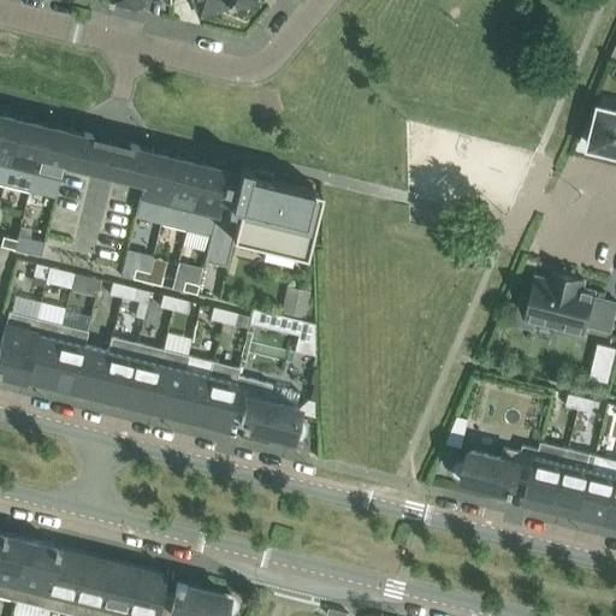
[(203,12),(232,3),(231,0),(195,0),(196,3),(200,1),(203,12)]
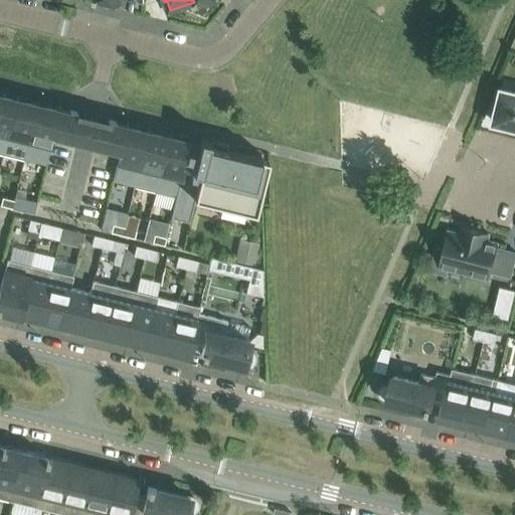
[(494,95),(490,114),(495,116),(493,123),(501,125),(500,130),(514,133),(514,93),(501,90),(499,97),(494,95)]
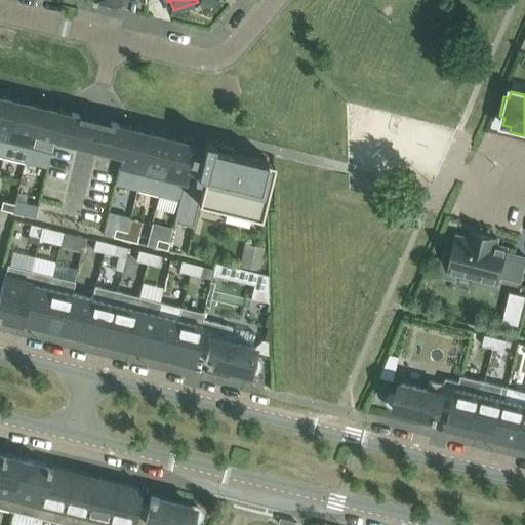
[(0,155),(3,156),(16,101),(8,98),(8,95),(0,93),(0,155)]
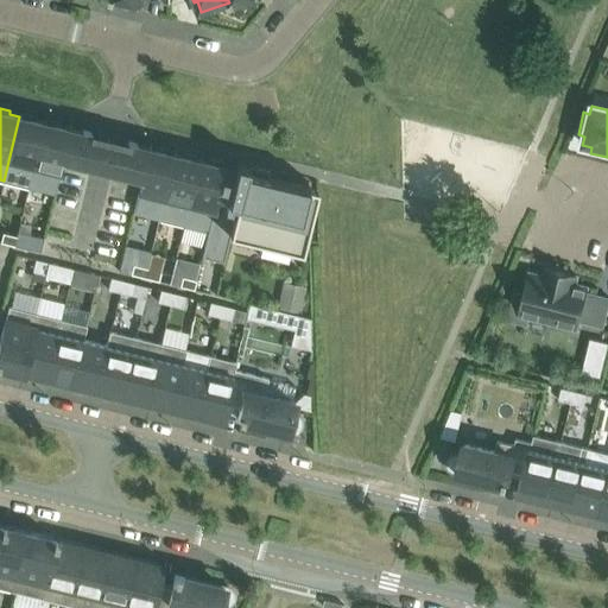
[(4,181),(29,187),(44,122),(35,120),(35,118),(21,114),(21,116),(19,116),(4,181)]
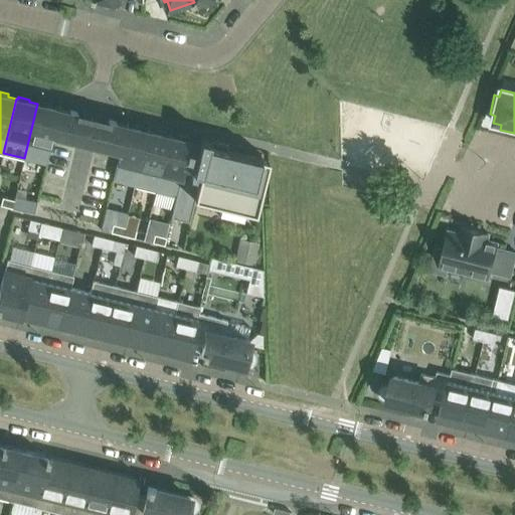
[(37,104),(24,158),(44,163),(45,163),(52,135),(51,134),(57,109),(50,107),(50,105),(39,102),(39,104),(37,104)]
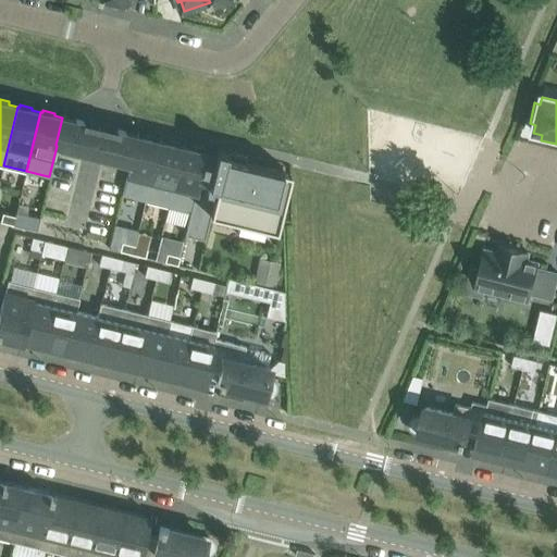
[(62,118),(56,145),(57,146),(83,152),(93,155),(99,128),(83,124),(83,122),(75,120),(75,121),(64,118),(62,118)]
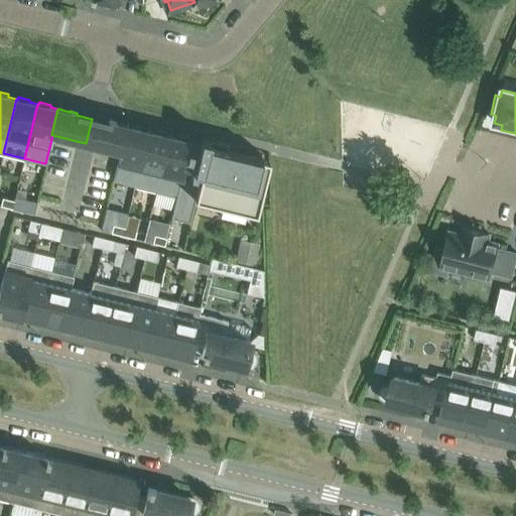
[(92,119),(86,143),(119,151),(121,151),(127,126),(115,123),(116,122),(108,121),(108,123),(92,119)]
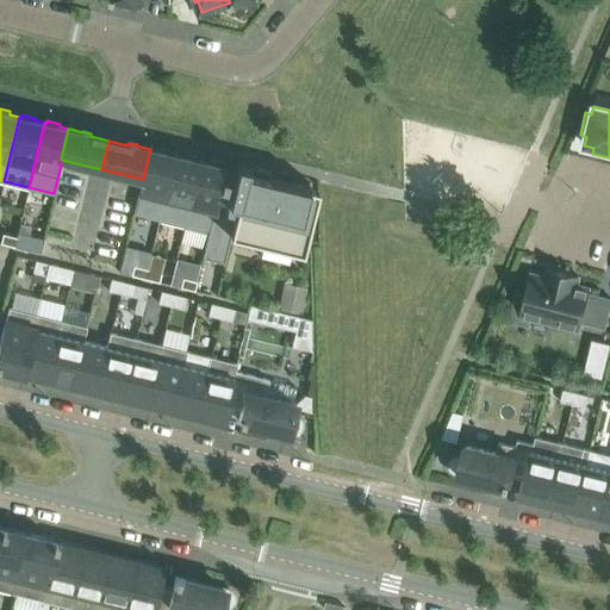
[(141,179),(132,213),(160,219),(175,155),(172,154),(173,151),(160,148),(160,151),(150,149),(143,179),(141,179)]
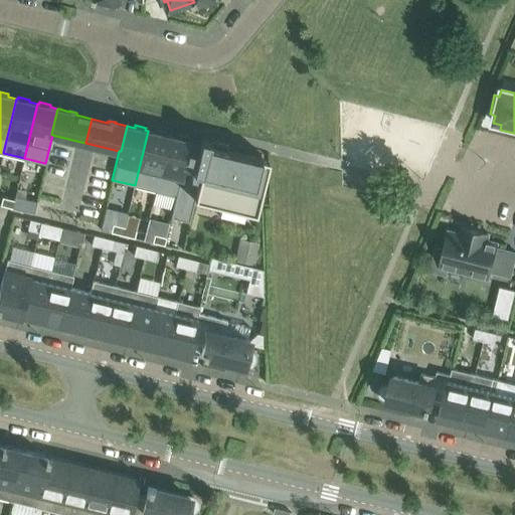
[(156,133),(148,131),(135,185),(155,190),(168,136),(166,135),(167,133),(156,130),(156,133)]
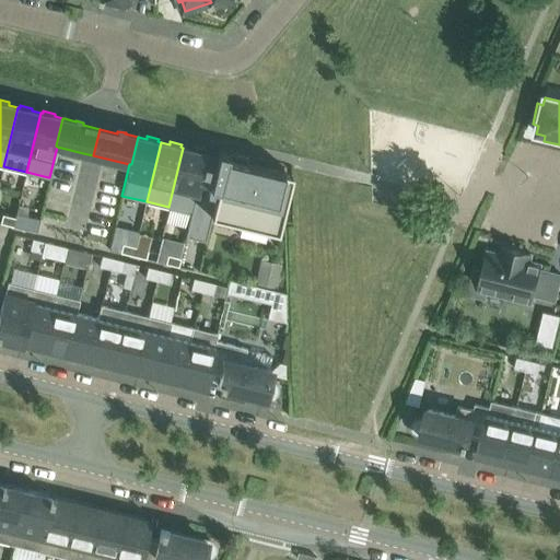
[(168,207),(190,212),(206,153),(203,152),(205,150),(193,148),(193,150),(183,148),(168,207)]
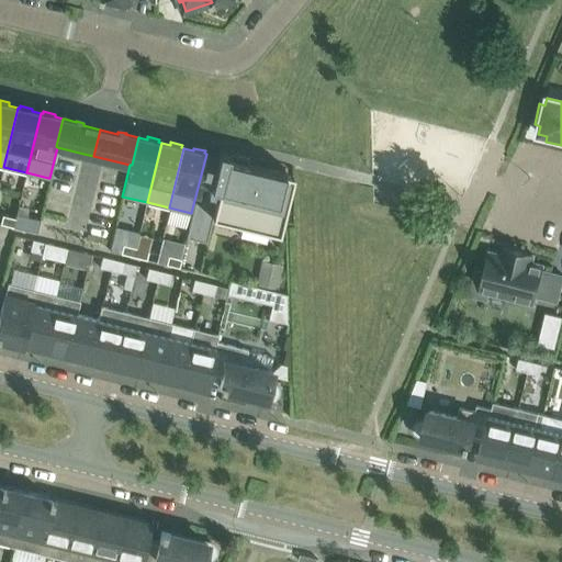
[(206,154),(191,213),(186,237),(206,243),(211,222),(232,227),(233,222),(270,231),(284,172),(247,164),(248,158),(217,152),(216,156),(206,154)]
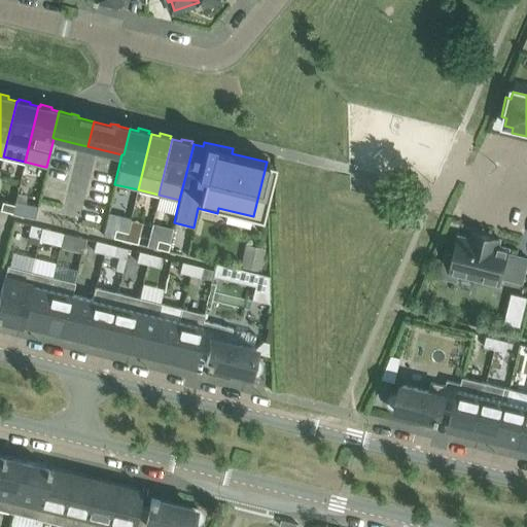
[(14,201),(13,205),(12,213),(34,218),(37,206),(25,203),(14,201)]
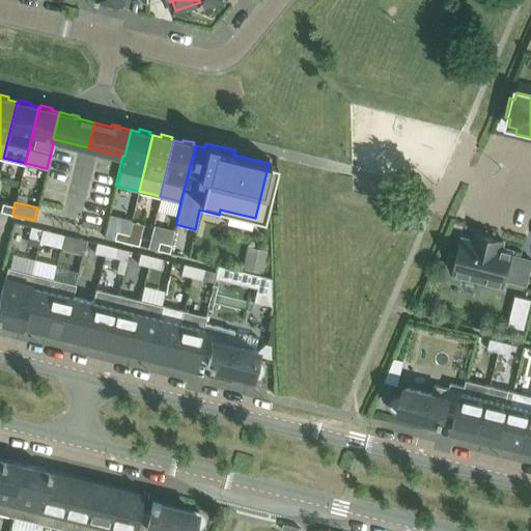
[(0,211),(12,215),(14,206),(2,203),(0,211)]
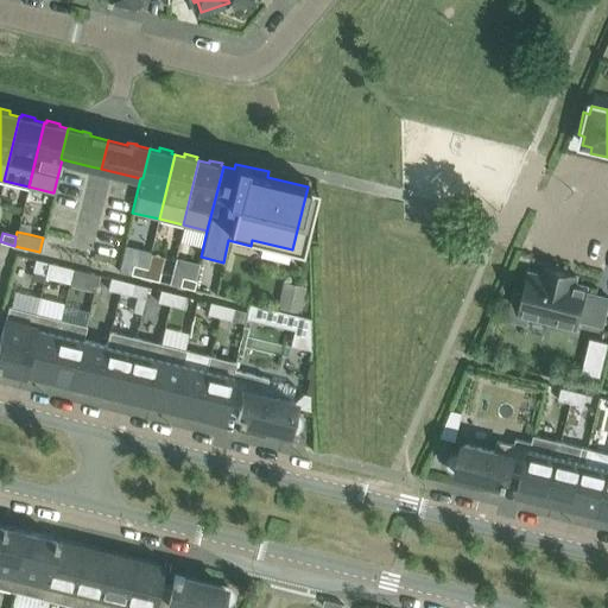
[(48,263),(35,259),(32,271),(45,274),(48,263)]
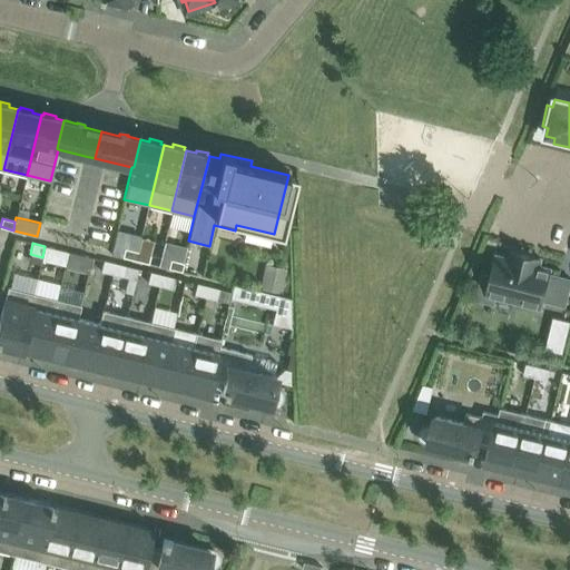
[(65,266),(68,252),(45,246),(42,257),(41,259),(65,266)]
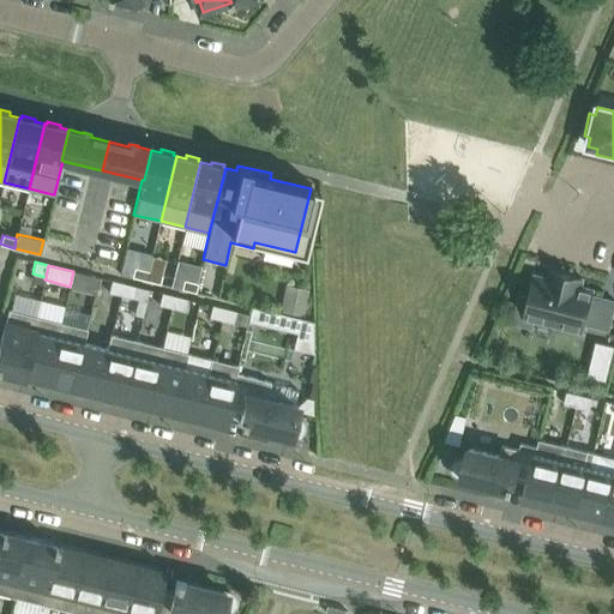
[(131,277),(145,281),(148,271),(133,268),(131,277)]
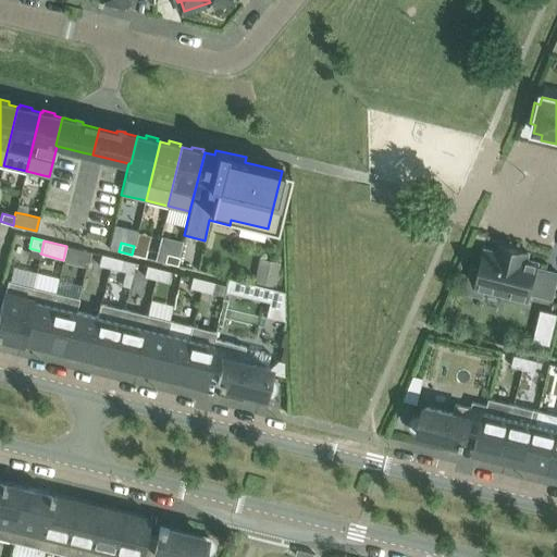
[(483,249),(479,270),(471,268),(468,281),(465,293),(482,297),(484,289),(529,301),(531,294),(552,299),(556,277),(556,272),(537,268),(539,263),(525,260),(528,251),(500,245),(498,254),(483,249)]
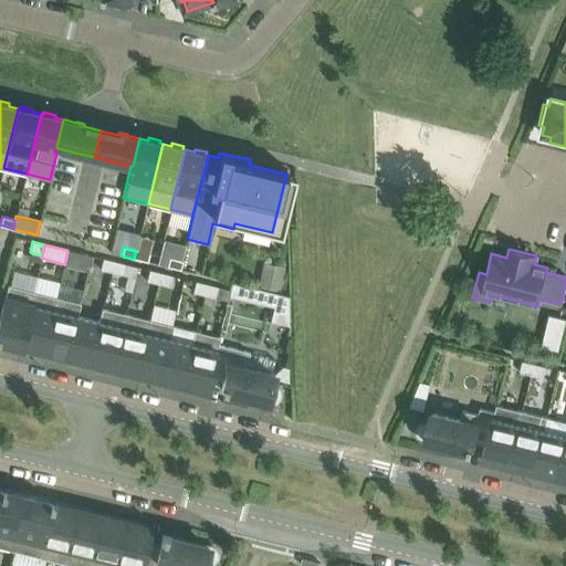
[(91,255),(79,253),(67,250),(64,264),(63,266),(87,272),(91,255)]
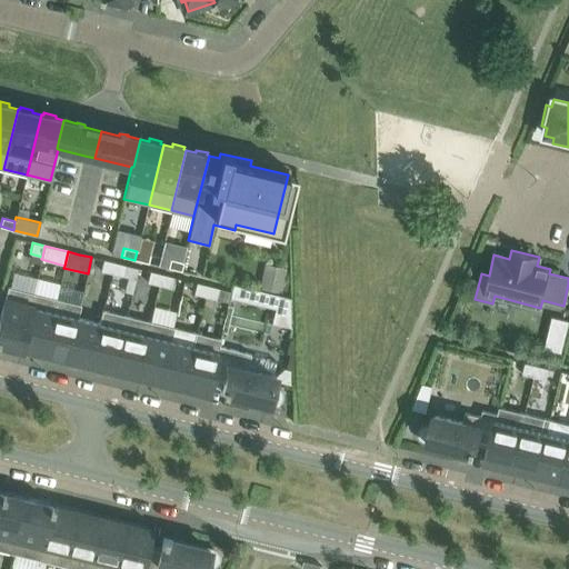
[(150,255),(137,251),(135,260),(148,263),(150,255)]
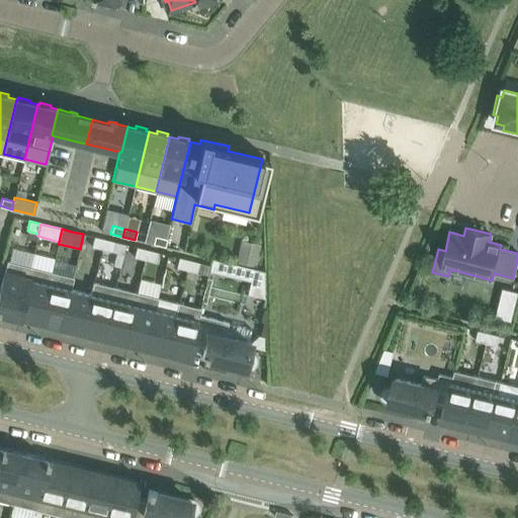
[(153,244),(165,247),(167,239),(155,236),(153,244)]
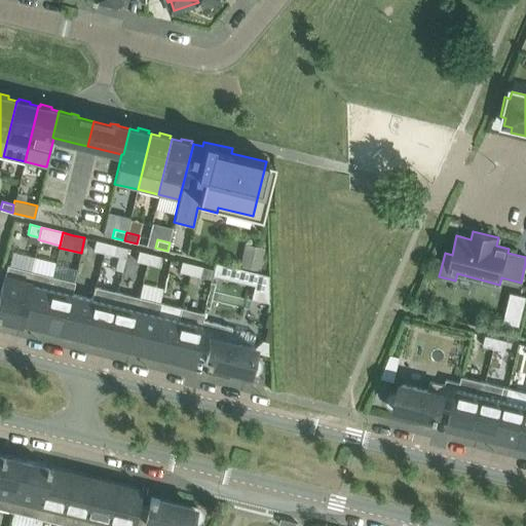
[(92,251),(104,253),(106,242),(96,240),(92,251)]
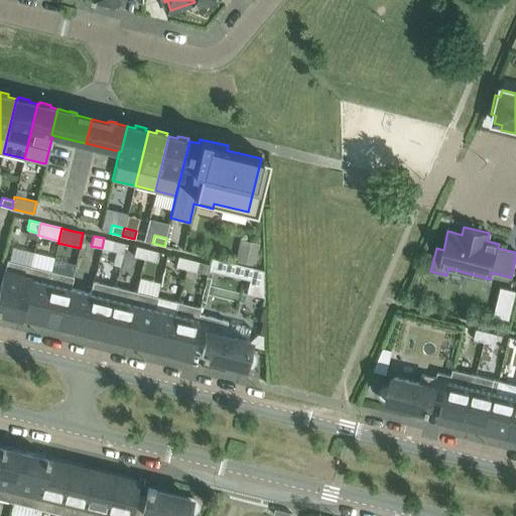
[(104,238),(102,248),(112,251),(109,262),(119,265),(125,244),(114,241),(104,238)]
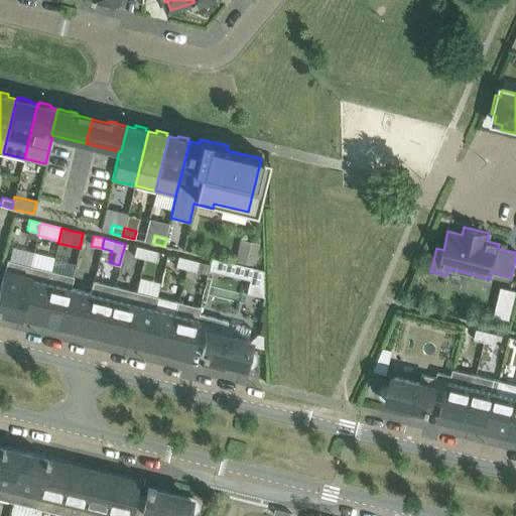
[(240,240),(236,259),(251,263),(256,244),(240,240)]
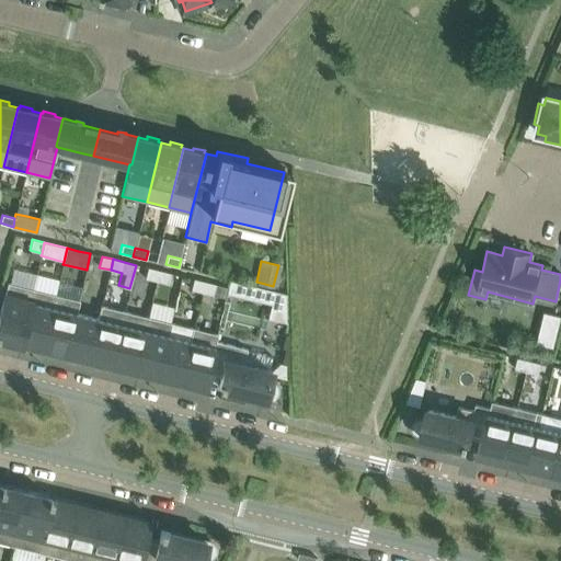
[(145,278),(156,282),(159,271),(148,267),(145,278)]
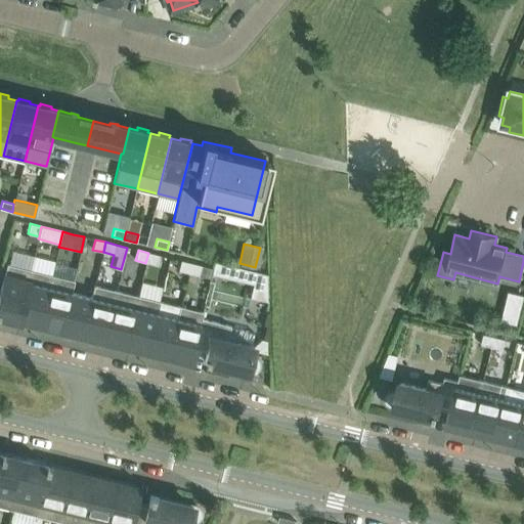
[(159,255),(148,253),(145,263),(157,265),(159,255)]
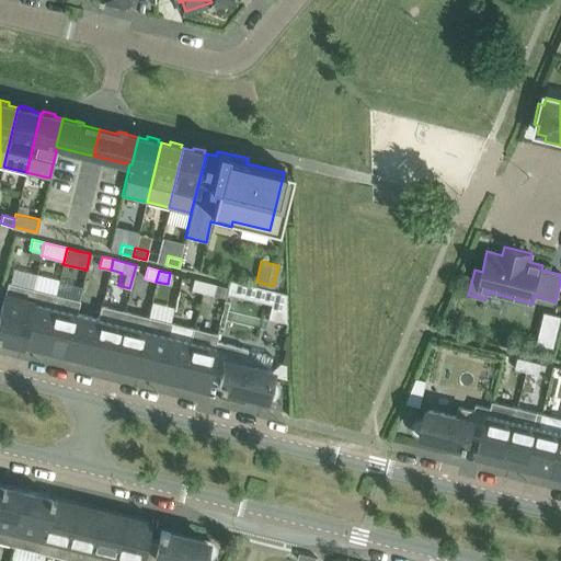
[(191,289),(202,293),(205,282),(193,279),(191,289)]
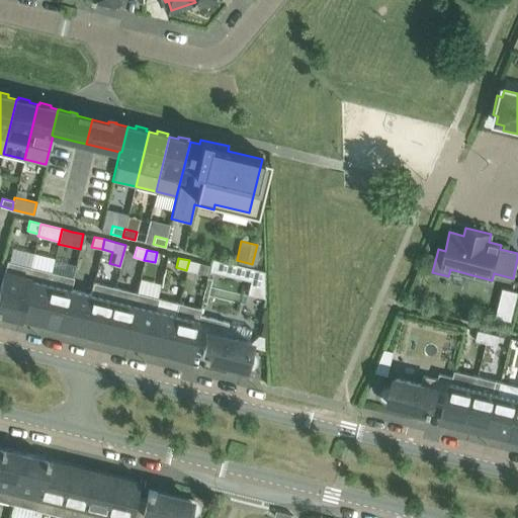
[(264,271),(211,258),(209,264),(210,265),(208,271),(251,281),(248,294),(264,298),(264,271)]
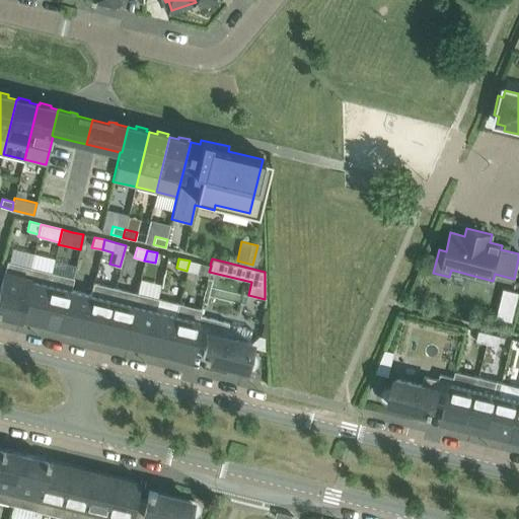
[(200,264),(190,261),(187,271),(198,273),(200,264)]
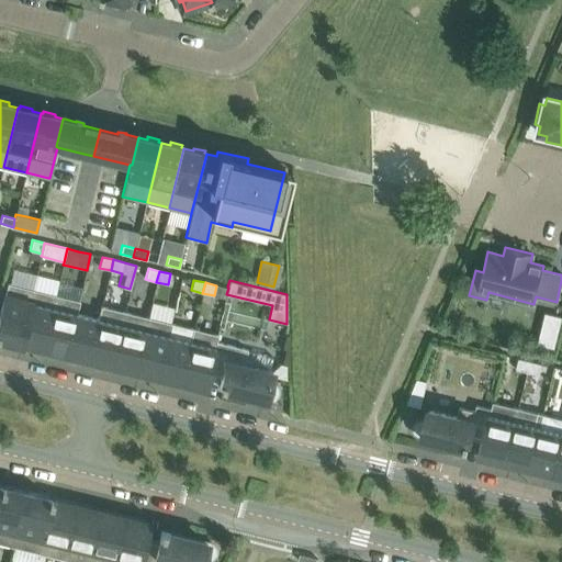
[(0,337),(20,343),(33,290),(7,283),(0,312),(0,337)]
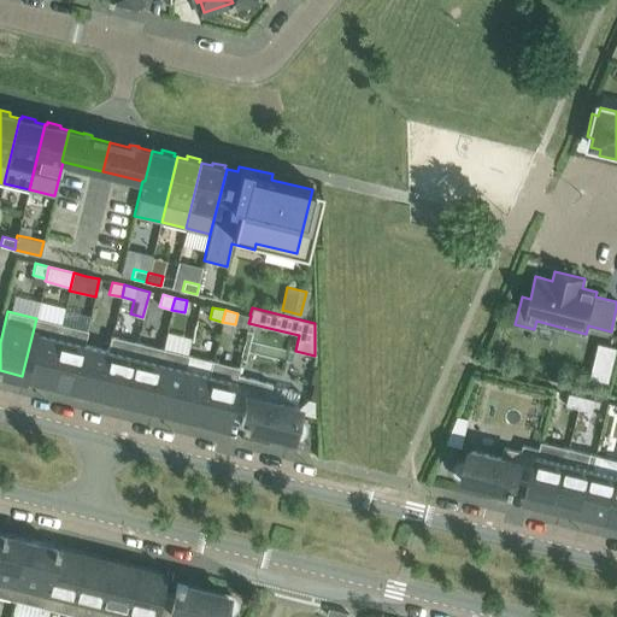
[(62,324),(36,318),(22,376),(47,382),(62,324)]
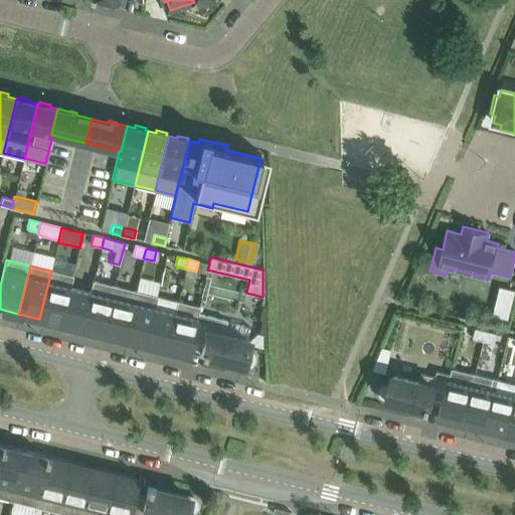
[(72,276),(51,271),(39,319),(60,325),(69,287),(70,288),(72,276)]
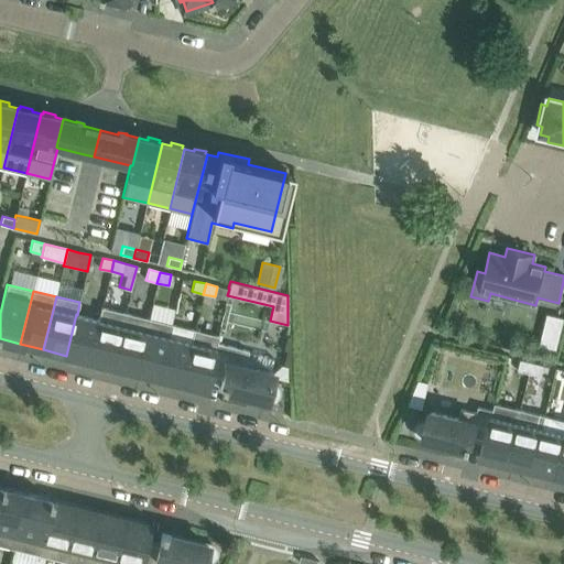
[(101,307),(98,320),(99,321),(89,361),(112,367),(126,313),(101,307)]
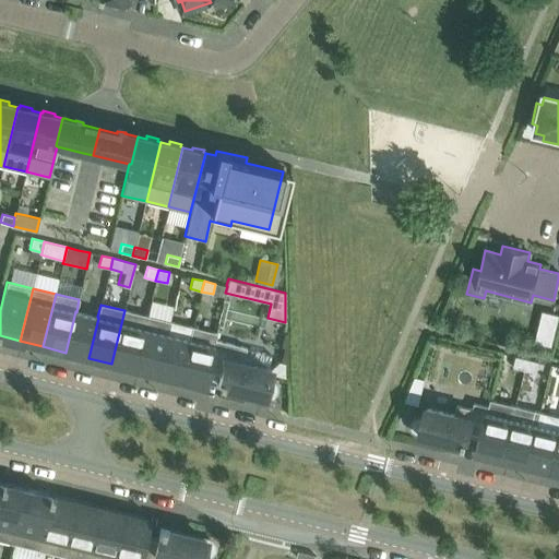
[(146,316),(125,310),(111,364),(134,369),(146,316)]
